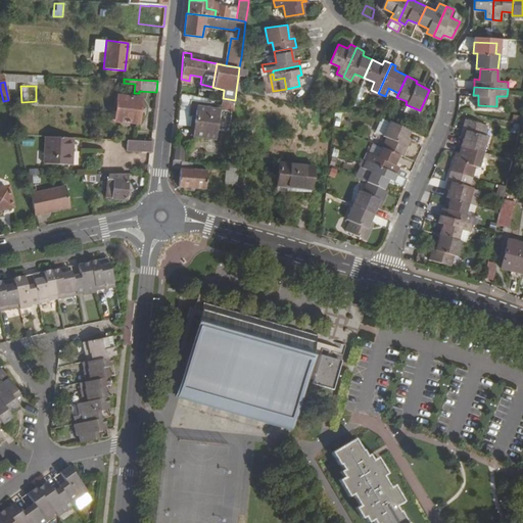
[(140,99),(117,96),(116,121),(138,123),(140,99)]
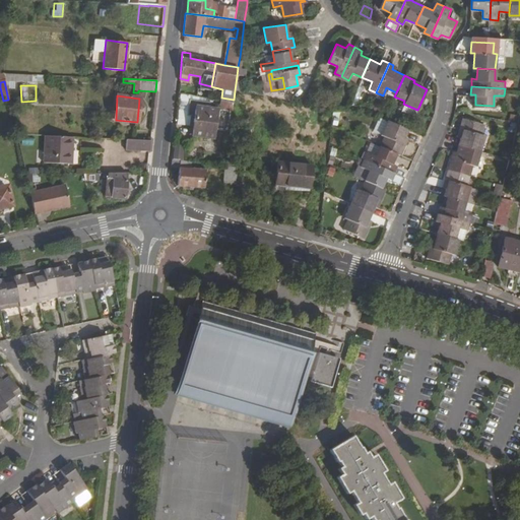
[(234,100),(221,98),(220,105),(233,107),(234,100)]
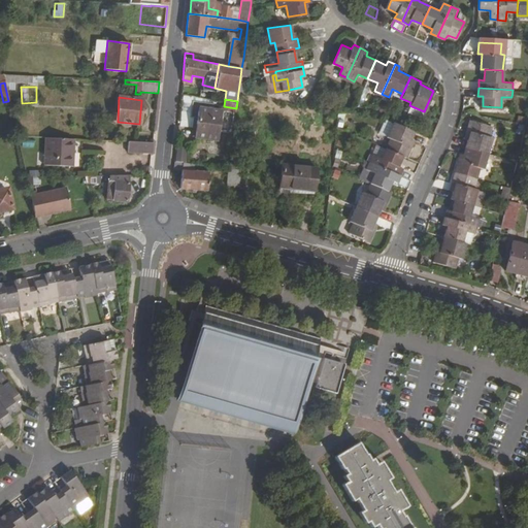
[(222,110),(200,107),(196,135),(218,138),(222,110)]
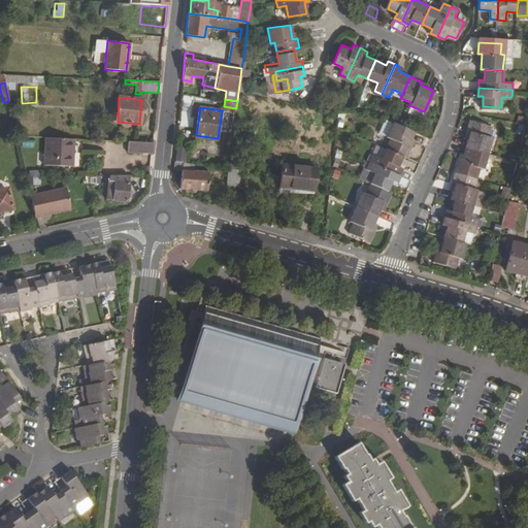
[(491,125),(470,119),(467,129),(469,130),(465,144),(487,151),(491,135),(488,135),(491,125)]
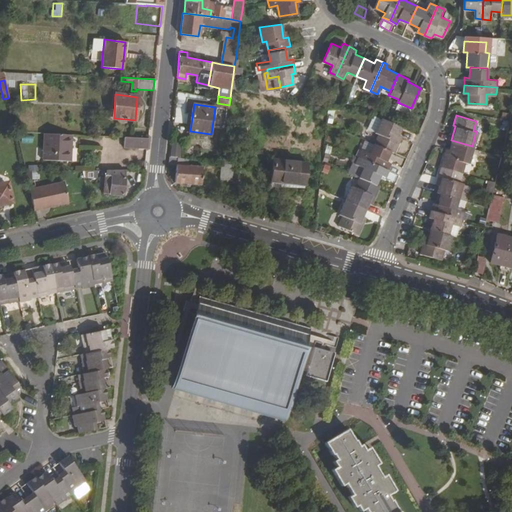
[(403,126),(382,117),(375,130),(379,132),(376,142),(392,149),(395,151),(400,142),(396,140),(403,126)]
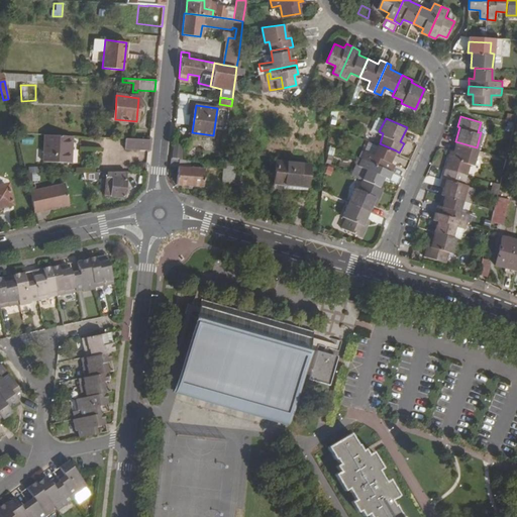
[(72,136),(43,135),(43,162),(66,163),(67,149),(72,149),(72,136)]
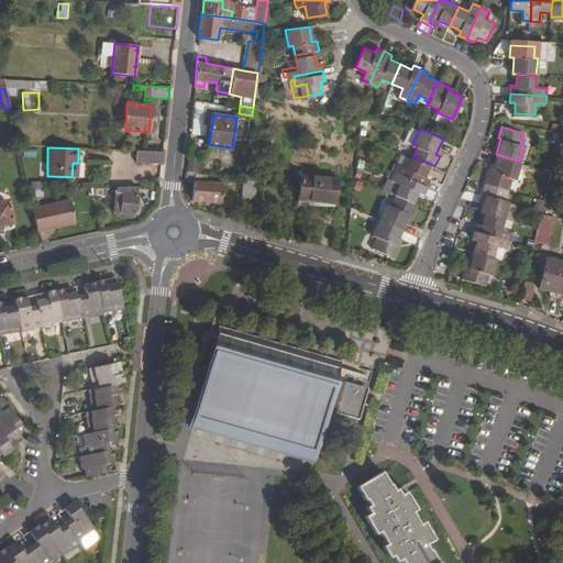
[(163,152),(135,151),(135,162),(161,163),(163,152)]
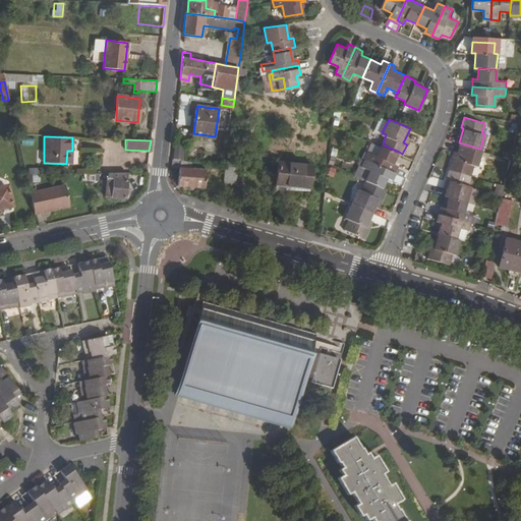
[(480,149),(459,142),(455,157),(452,155),(449,167),(470,173),(473,162),(477,163),(480,149)]
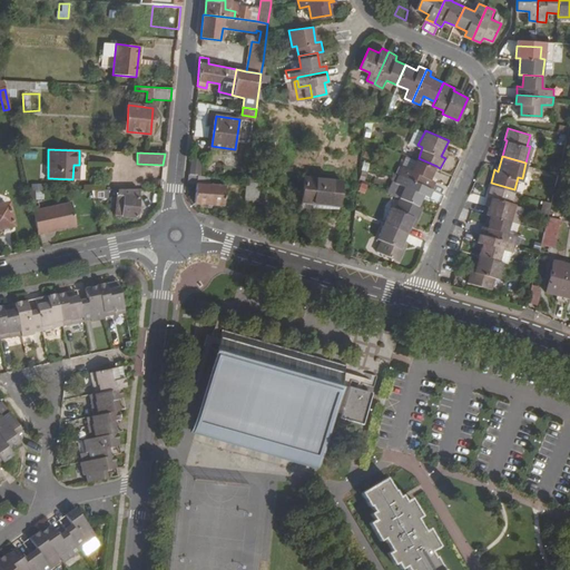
[(199,174),(200,174),(202,158),(192,157),(190,172),(199,174)]
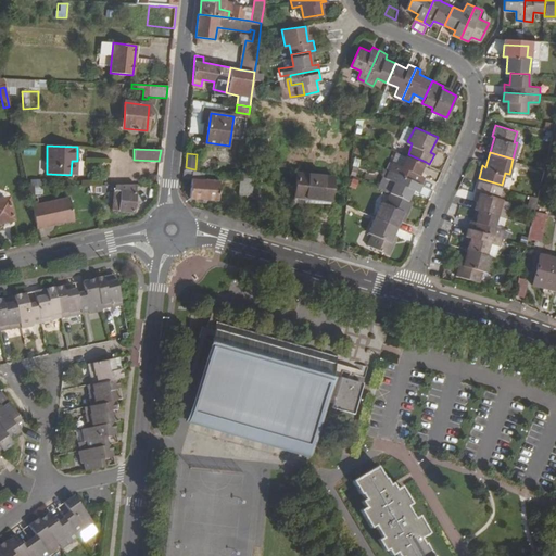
[(426,162),(408,154),(403,164),(393,161),(391,167),(422,181),(426,175),(420,173),(426,162)]
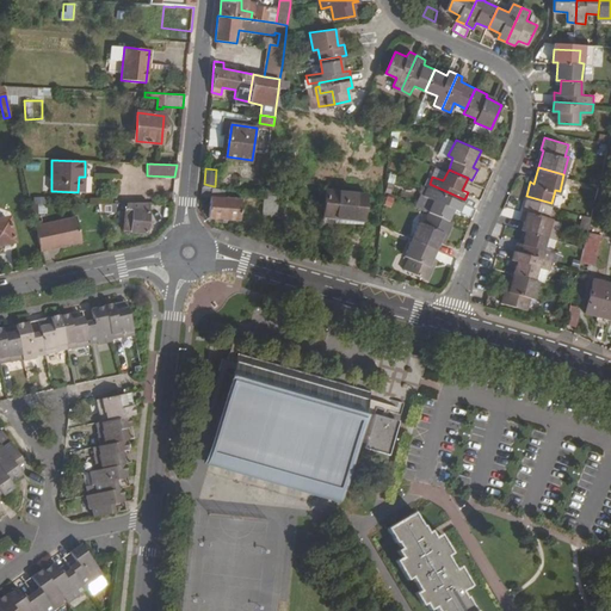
[(204,184),(203,184),(203,195),(214,195),(214,186),(204,184)]
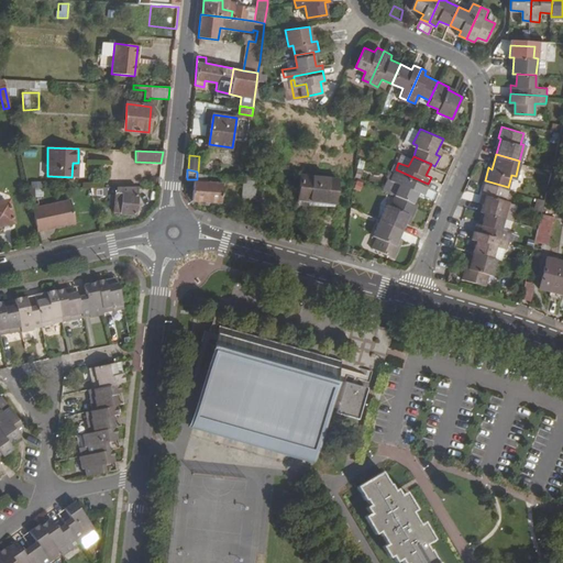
[(428,184),(396,169),(393,177),(401,180),(396,192),(415,200),(420,189),(424,191),(428,184)]
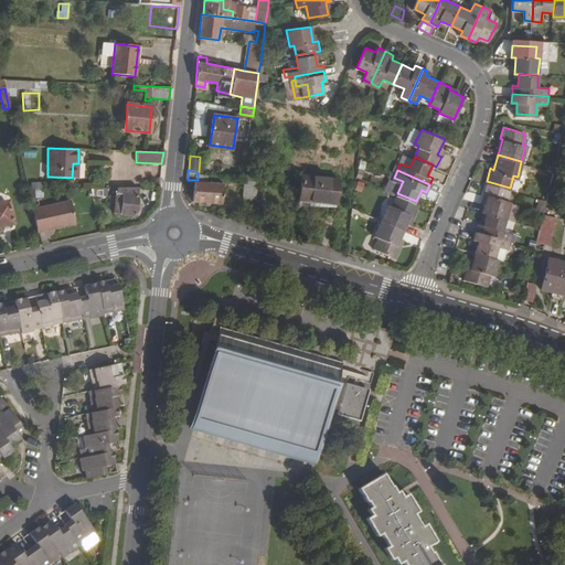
[(341,179),(305,174),(301,199),(338,202),(341,179)]
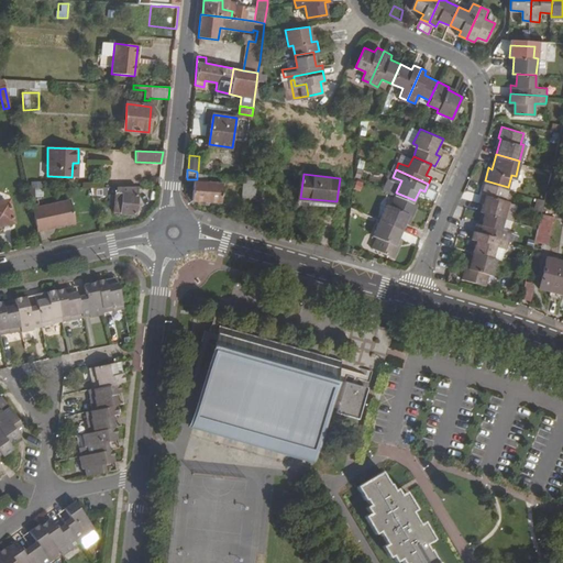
[(244,177),(243,181),(243,185),(242,196),(252,197),(254,178),(251,178),(244,177)]
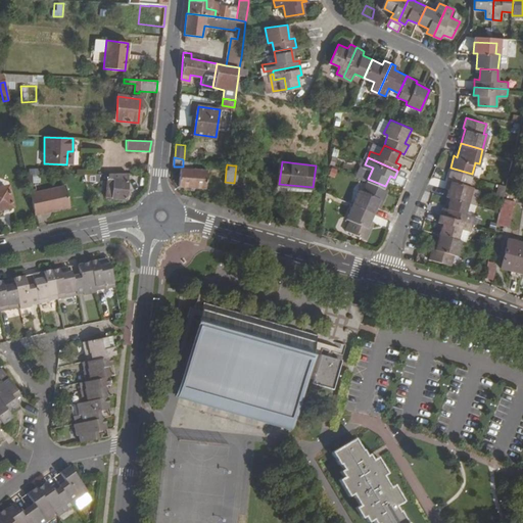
[(208,170),(183,167),(181,186),(207,188),(208,170)]
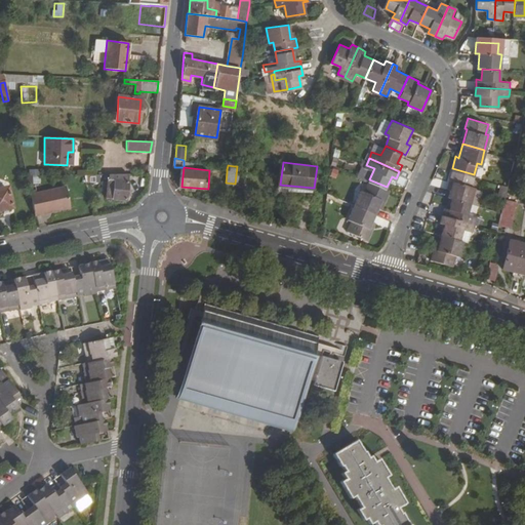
[(474,174),(452,168),(449,178),(452,179),(448,194),(452,195),(471,200),(475,185),(471,185),(474,174)]
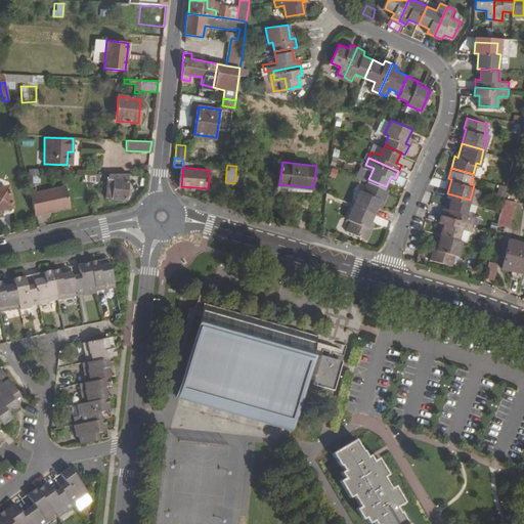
[(31,170),(32,184),(40,183),(40,169),(31,170)]
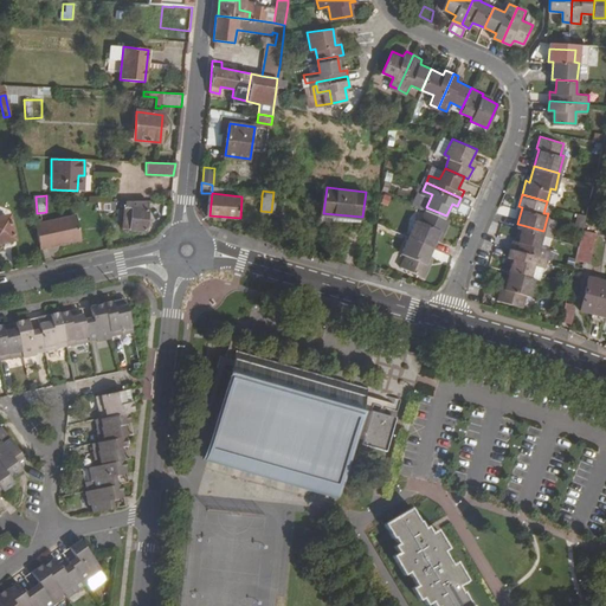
[(147,210),(130,207),(128,230),(146,231),(147,210)]
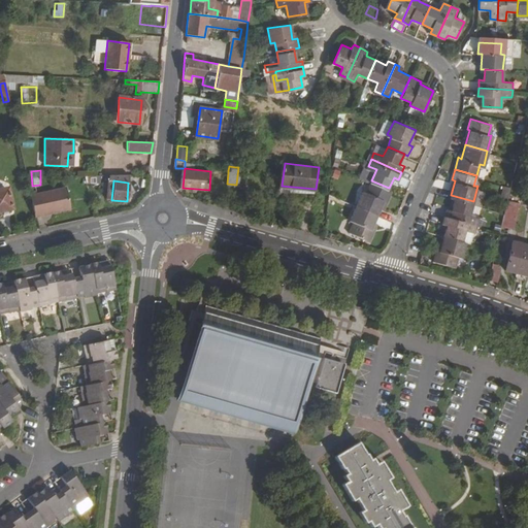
[(389,188),(371,180),(367,190),(364,189),(357,203),(378,213),(386,198),(389,200),(393,190),(389,188)]
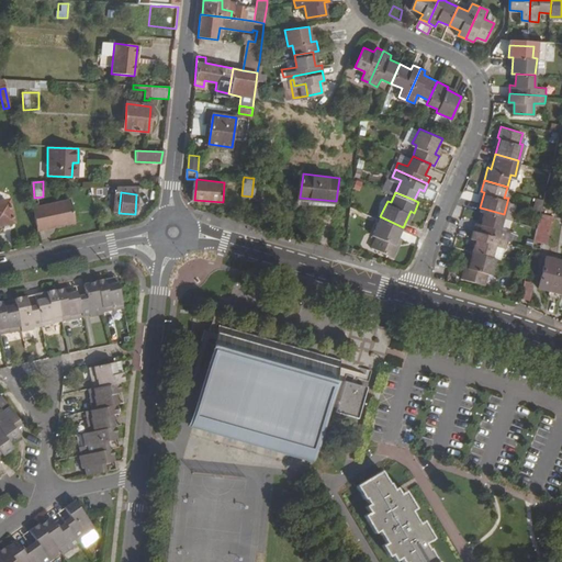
[(70,199),(32,208),(37,231),(54,226),(54,224),(75,220),(70,199)]
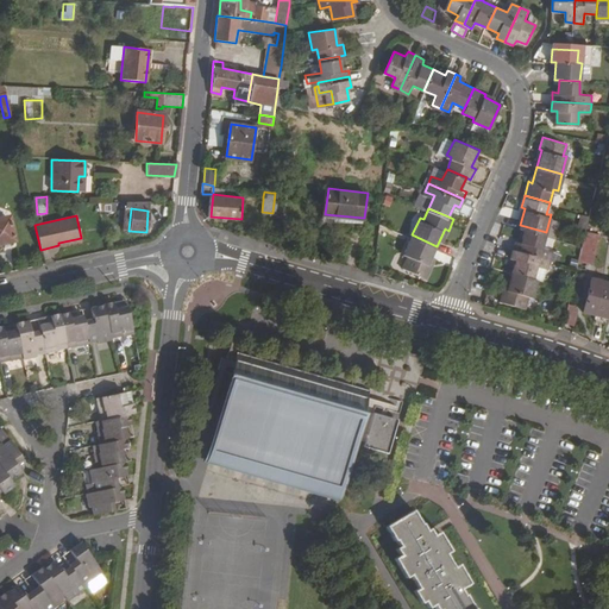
[(8,220),(2,221),(0,221),(0,244),(13,242),(8,220)]
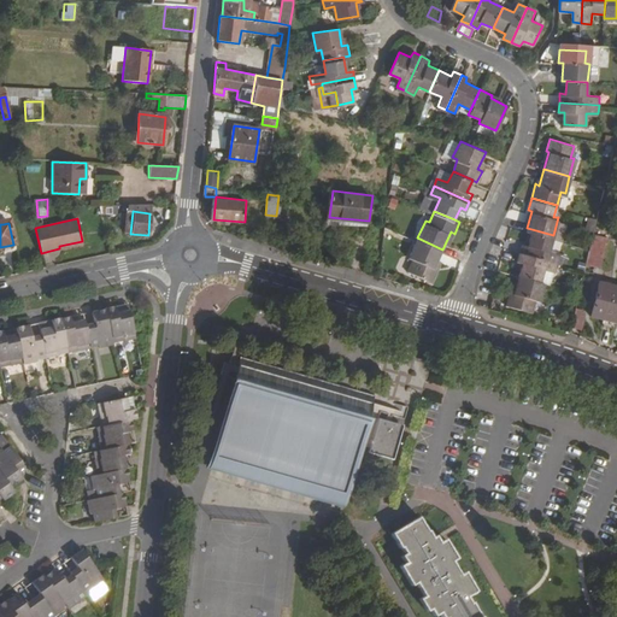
[(553,235),(532,229),(528,241),(522,240),(518,250),(557,260),(564,263),(566,253),(550,248),(553,235)]
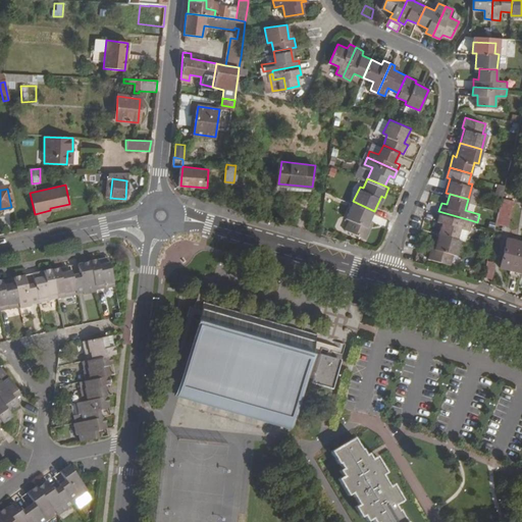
[(514,199),(503,196),(500,208),(497,220),(508,223),(514,199)]
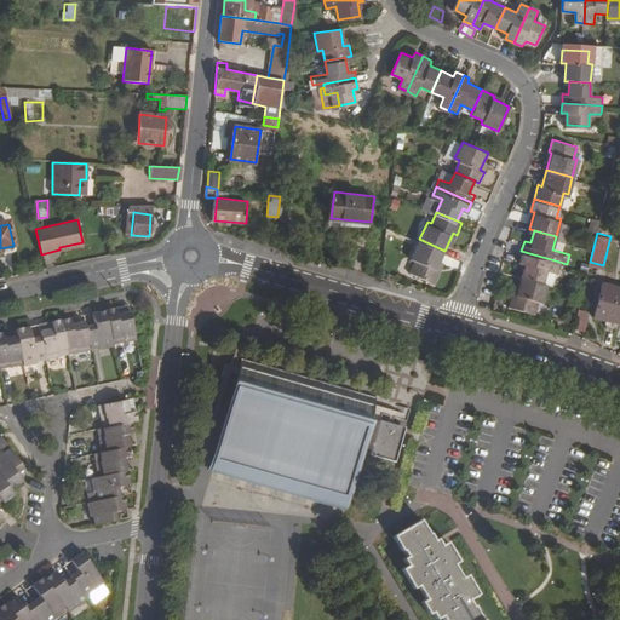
[(445,251),(419,239),(412,256),(415,257),(411,269),(436,280),(441,269),(436,267),(445,251)]
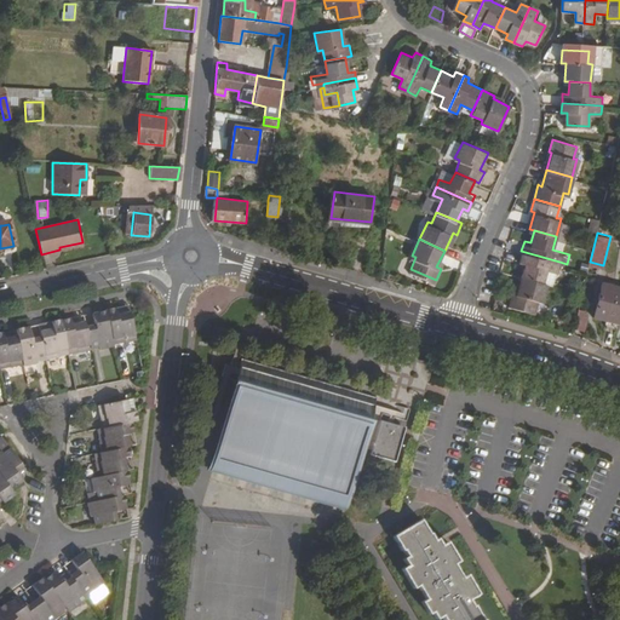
[(560,262),(521,251),(518,259),(524,260),(521,274),(547,281),(552,283),(556,270),(557,271),(560,262)]
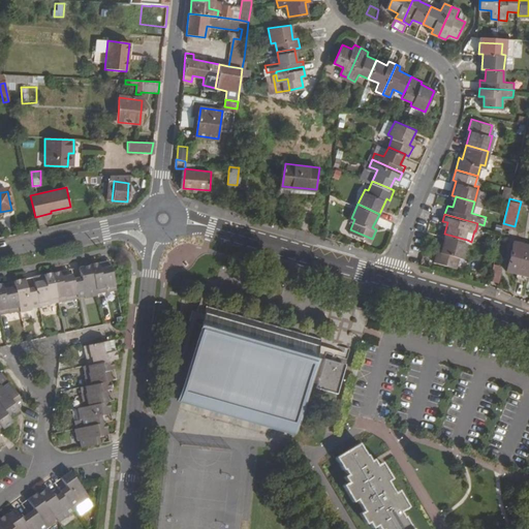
[(467,240),(444,234),(440,248),(436,247),(433,257),(457,263),(459,253),(463,254),(467,240)]
